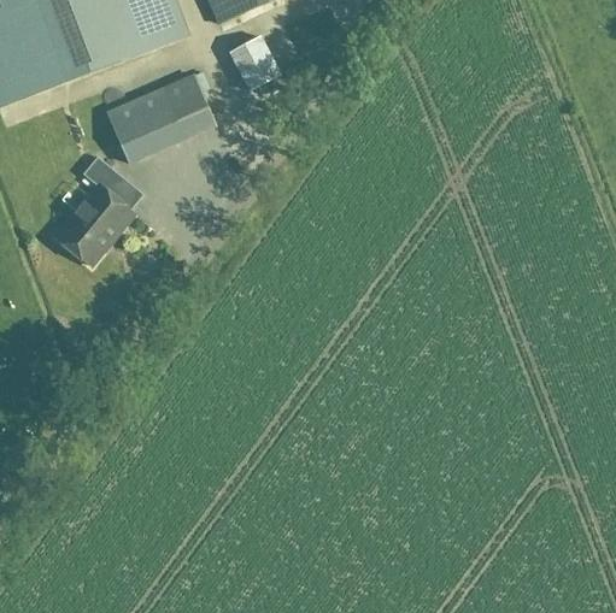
[(0,0),(0,106),(182,36),(168,0),(0,0)]
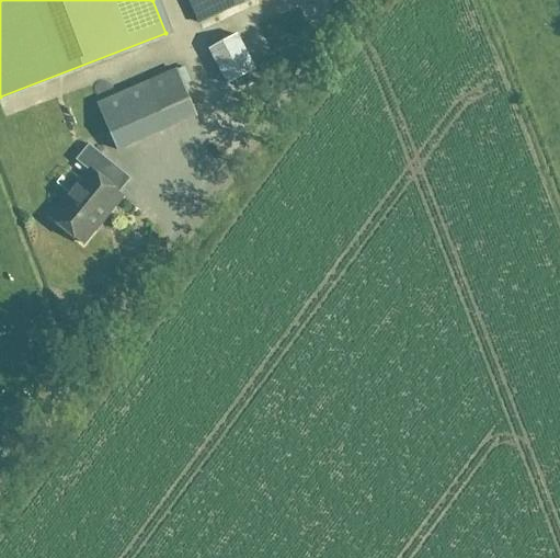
[(189,0),(197,20),(249,0),(189,0)]
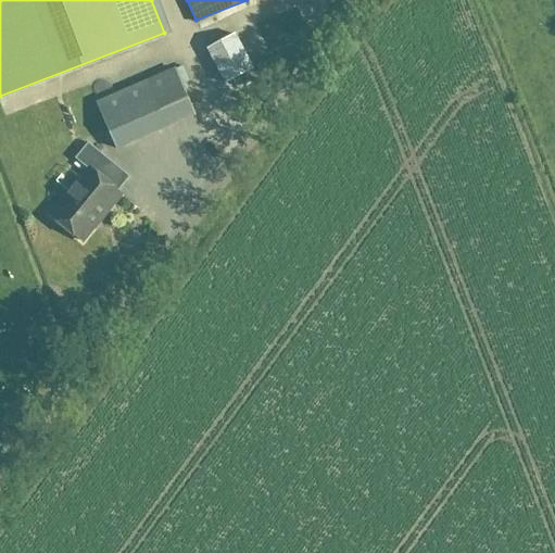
[(234,33),(206,46),(224,80),(250,67),(234,33)]
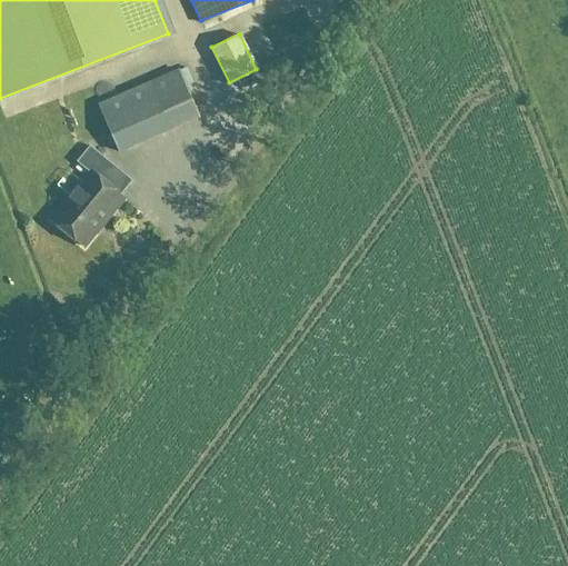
[(98,103),(118,150),(198,115),(185,85),(191,81),(186,66),(178,69),(98,103)]
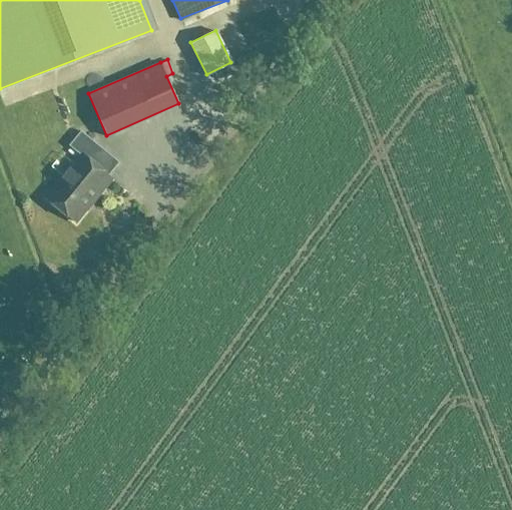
[(227,72),(224,67),(214,72),(217,78),(227,72)]
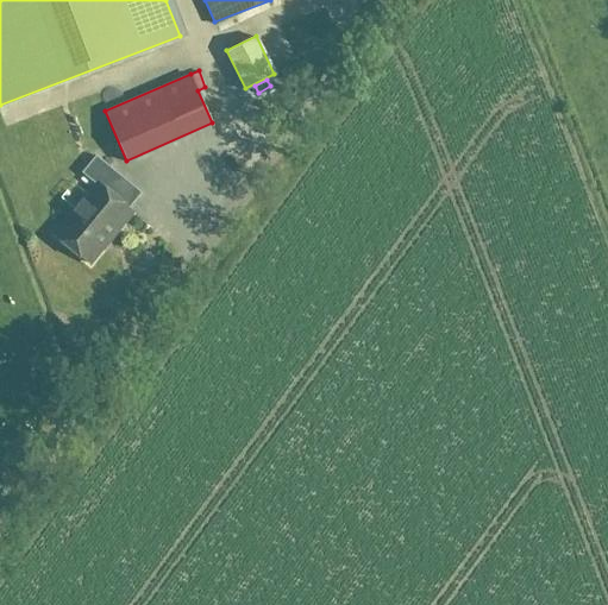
[(94,182),(54,233),(89,262),(131,209),(104,187),(117,171),(95,155),(81,171),(94,182)]
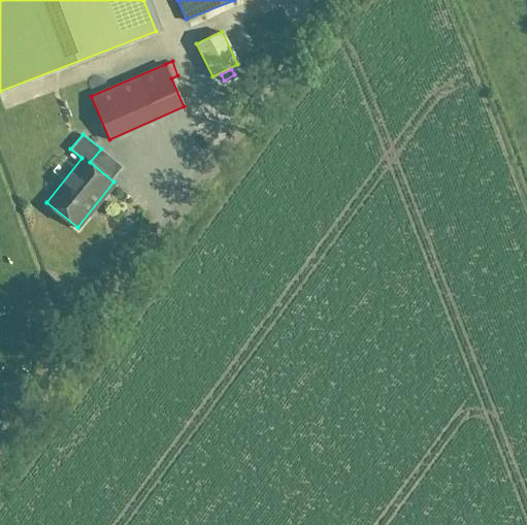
[(134,169),(152,177),(156,168),(138,160),(134,169)]
